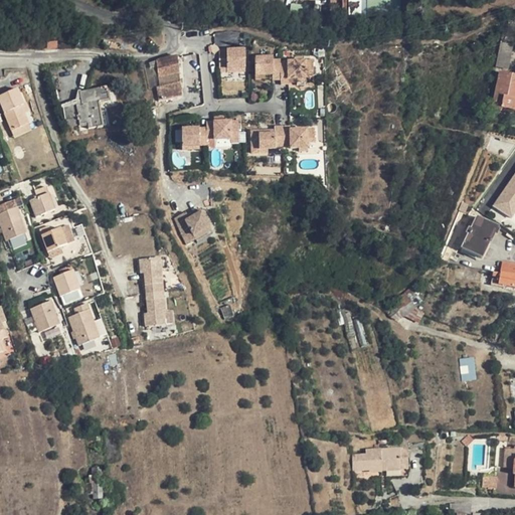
[(349,0),(351,16),(402,12),(401,0),(349,0)]
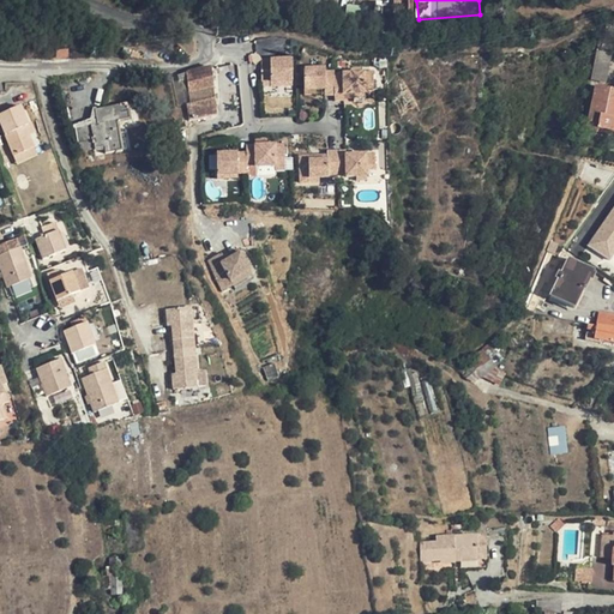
[(601,34),(599,53),(609,54),(612,54),(613,36),(613,20),(606,22),(606,28),(602,28),(601,34)]
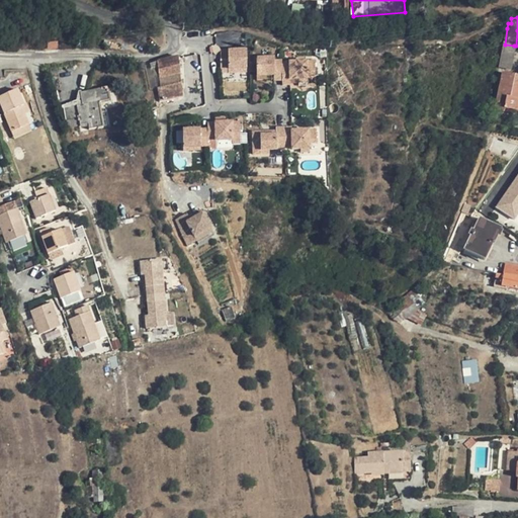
[(504,45),(502,53),(513,54),(514,46),(505,45),(504,45)]
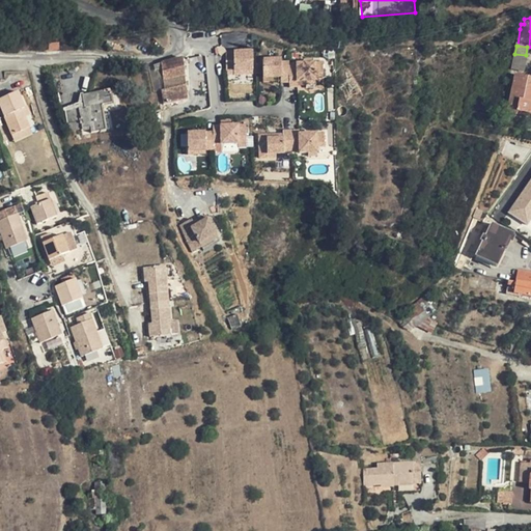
[(251,50),(224,51),(225,70),(233,70),(252,68),(251,50)]
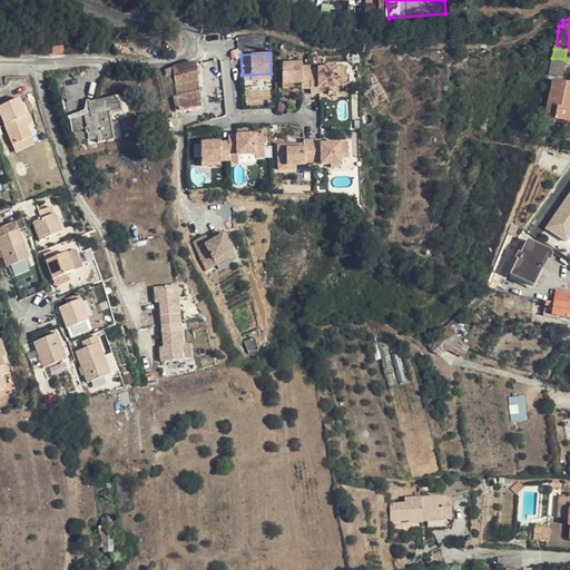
[(300,61),(281,62),(282,81),(293,80),(301,80),(302,87),(311,86),(311,91),(320,90),(320,85),(327,85),(338,84),(338,80),(346,79),(345,64),(318,66),(318,69),(310,69),(310,64),(300,65),(300,61)]
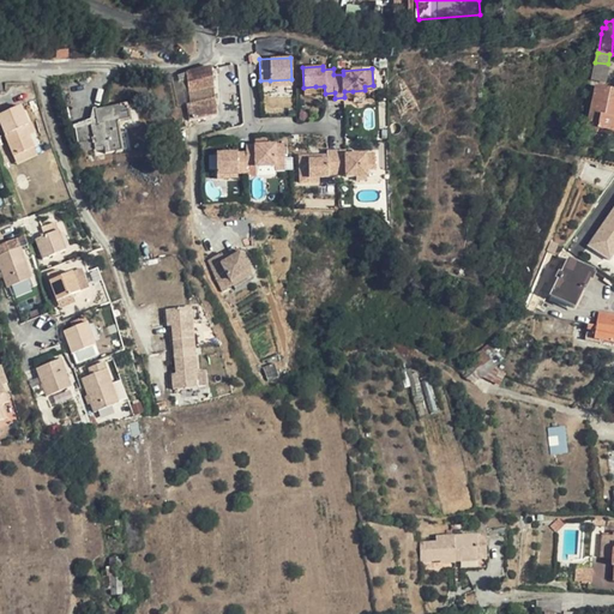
[(217,116),(211,67),(180,74),(180,78),(188,77),(191,106),(187,106),(190,122),(217,116)]
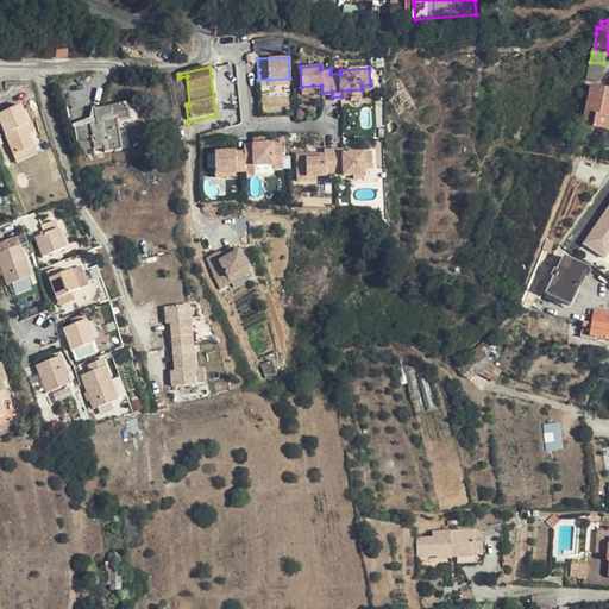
[(179,74),(171,77),(169,79),(173,108),(186,105),(189,105),(187,76),(179,77),(179,74)]
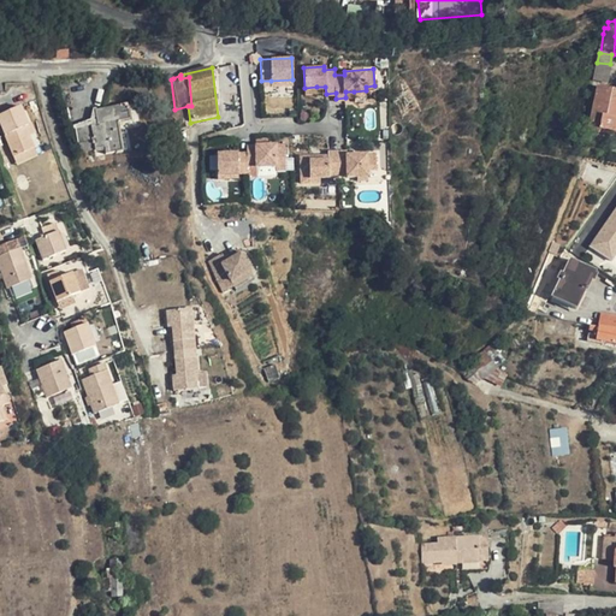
[(615,116),(615,92),(598,89),(588,131),(599,134),(600,130),(615,132),(615,120),(615,116)]
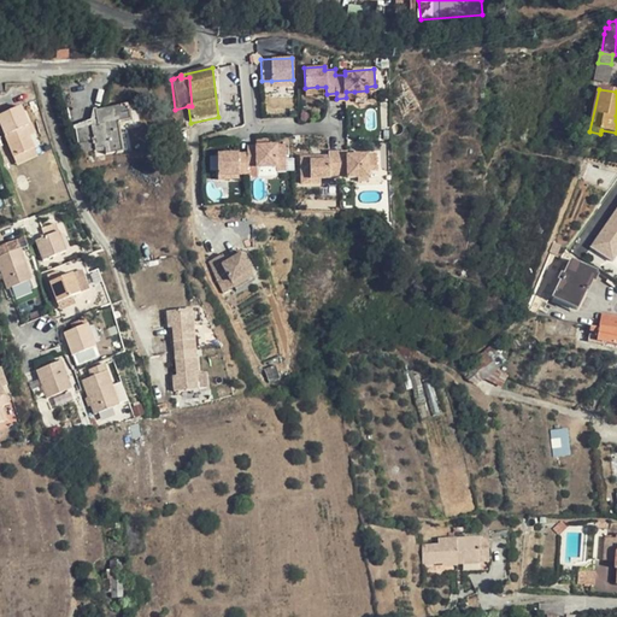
[(4,115),(19,154),(40,147),(36,135),(34,130),(33,125),(36,124),(28,105),(4,115)]
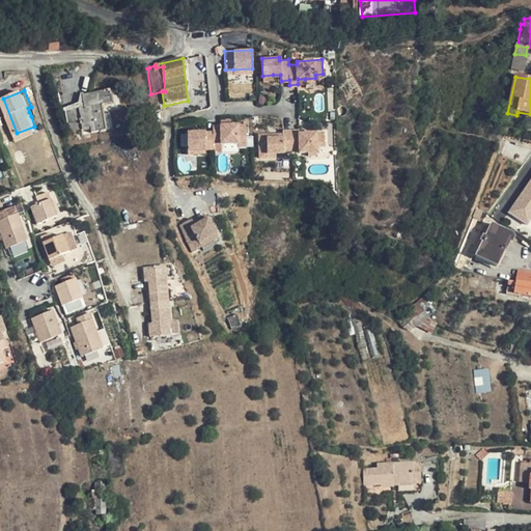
[(102,106),(112,103),(111,95),(104,91),(82,95),(84,108),(65,111),(68,124),(81,121),(82,130),(90,128),(91,133),(106,131),(102,106)]
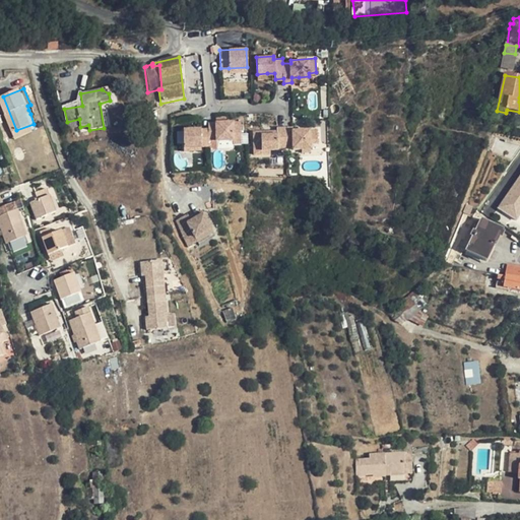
[(27,106),(28,110),(30,114),(37,112),(34,104),(30,105),(27,106)]
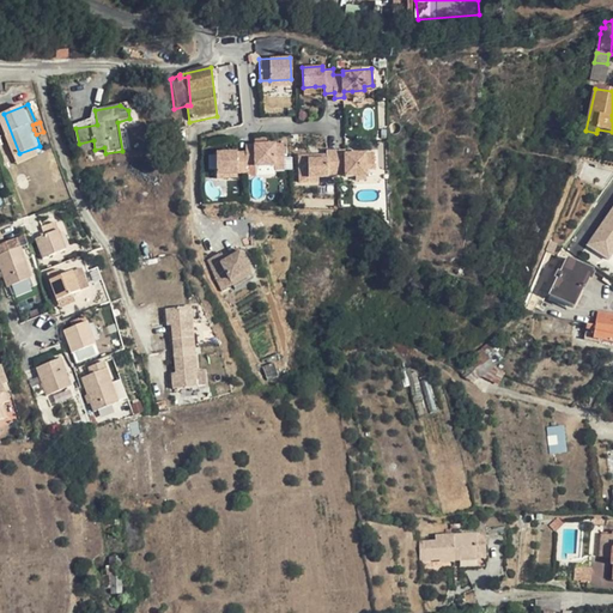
[(247,152),(218,153),(219,175),(241,174),(248,174),(248,169),(267,168),(277,167),(277,159),(286,159),(285,143),(247,145),(247,152)]
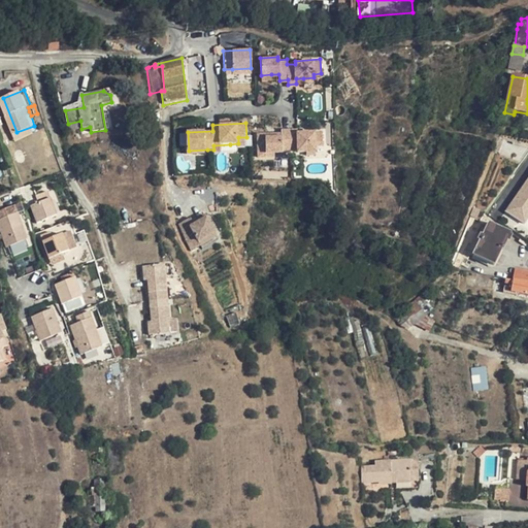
[(283,131),(259,133),(260,146),(268,145),(269,152),(277,151),(284,151),(284,147),(300,146),(300,150),(309,150),(320,149),(319,142),(325,142),(324,129),(299,130),(299,127),(283,128),(283,131)]
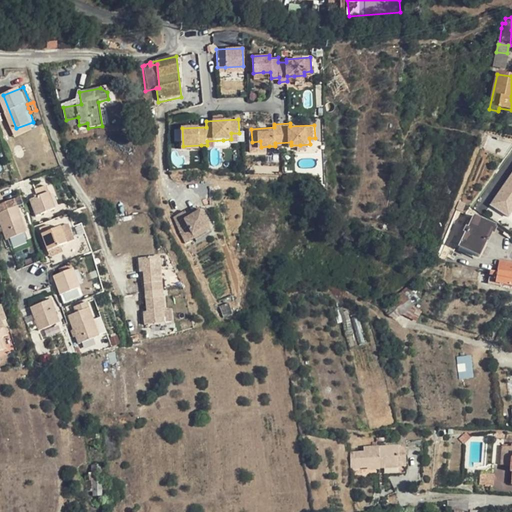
[(231,139),(223,140),(223,142),(240,142),(239,133),(231,133),(231,139)]
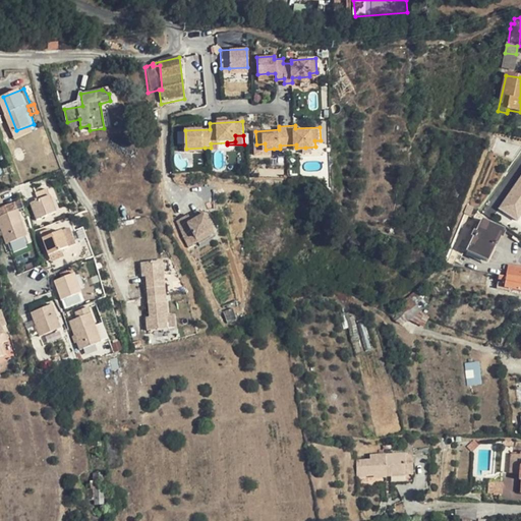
[(321,140),(314,140),(315,147),(305,148),(305,152),(322,151),(321,140)]
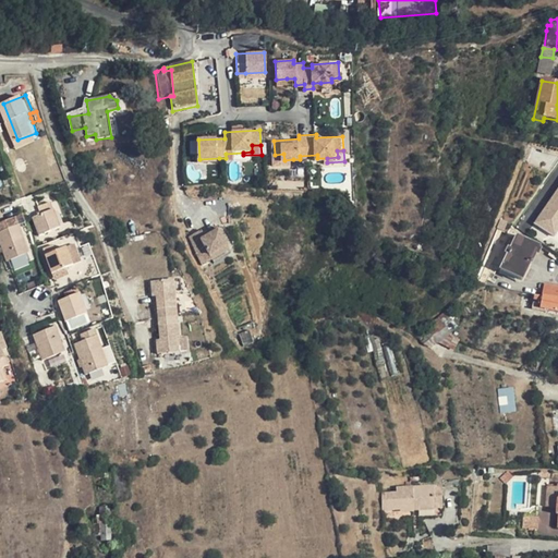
[(283,154),(275,155),(276,166),(293,165),(293,159),(284,160),(283,154)]
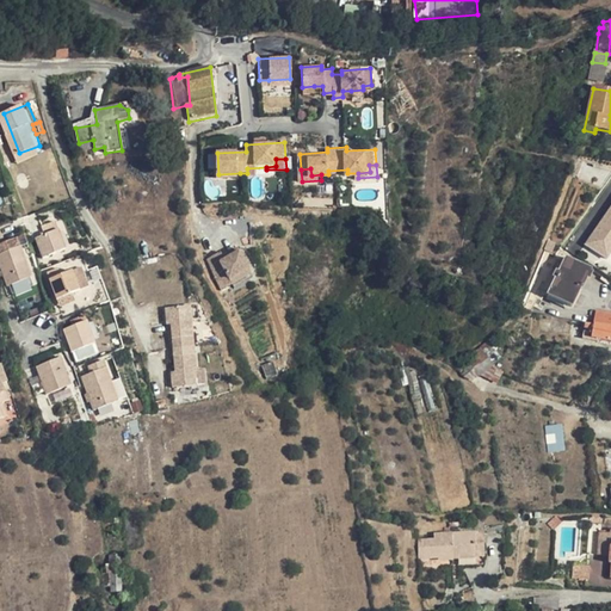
[(610,208),(586,244),(609,259),(610,254),(610,208)]
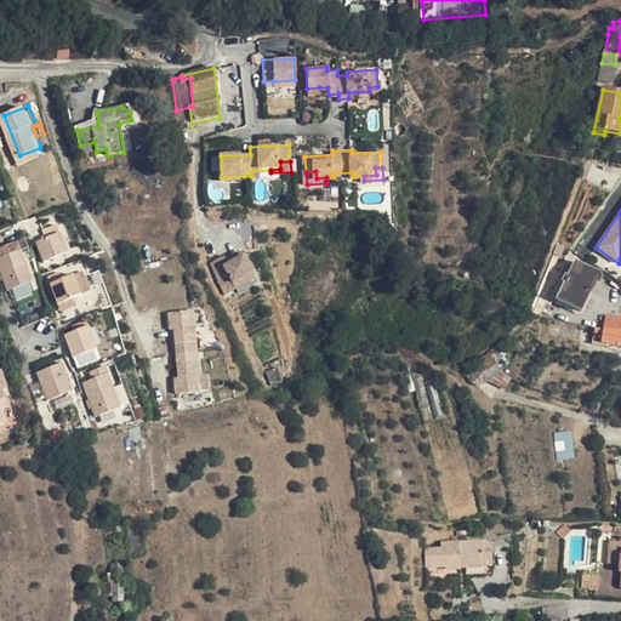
[(51,260),(74,251),(63,222),(50,227),(52,235),(44,239),(51,260)]
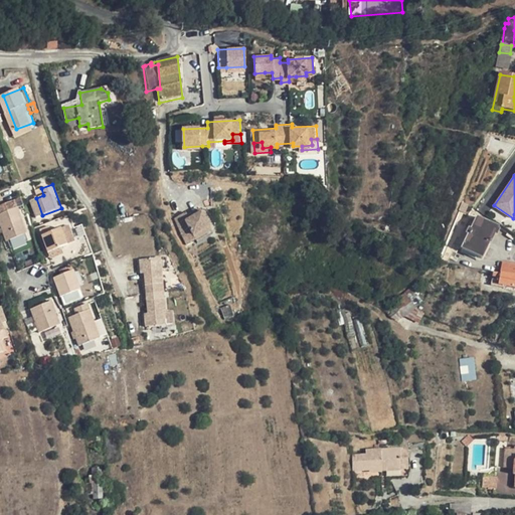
[(26,196),(5,204),(7,210),(22,205),(23,206),(29,203),(26,196)]
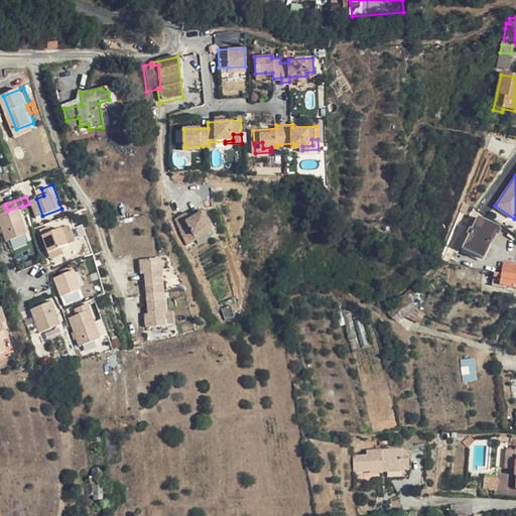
[(7,211),(2,214),(11,239),(32,232),(23,207),(22,206),(7,211)]
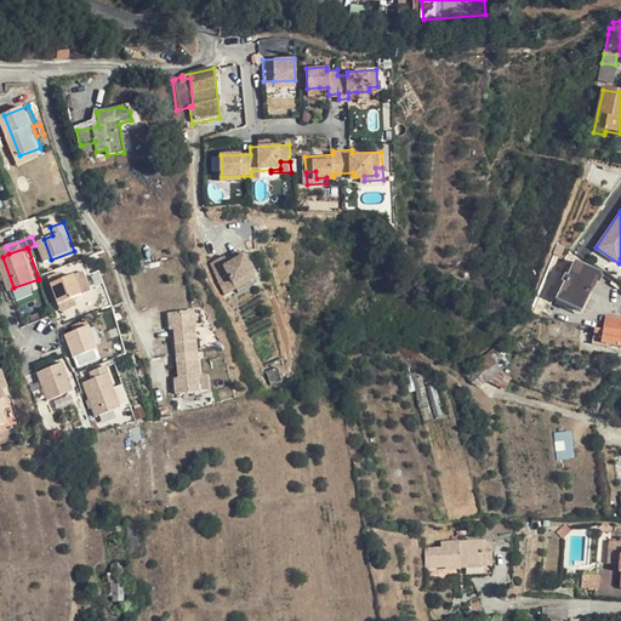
[(228,257),(212,263),(221,281),(232,277),(235,285),(255,275),(245,255),(235,258),(238,262),(232,266),(231,262),(228,257)]
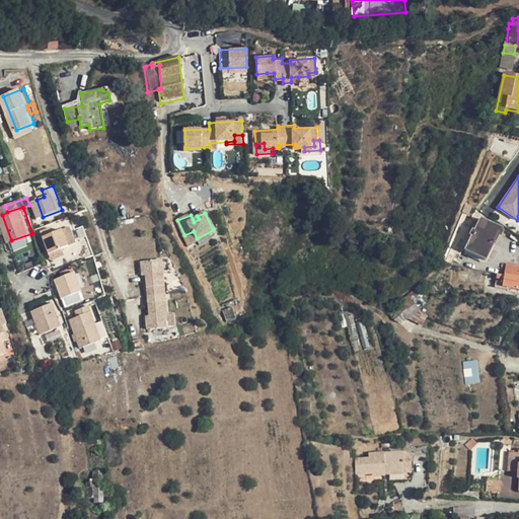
[(493,245),(494,245),(502,229),(482,219),(467,250),(486,260),(493,245)]
